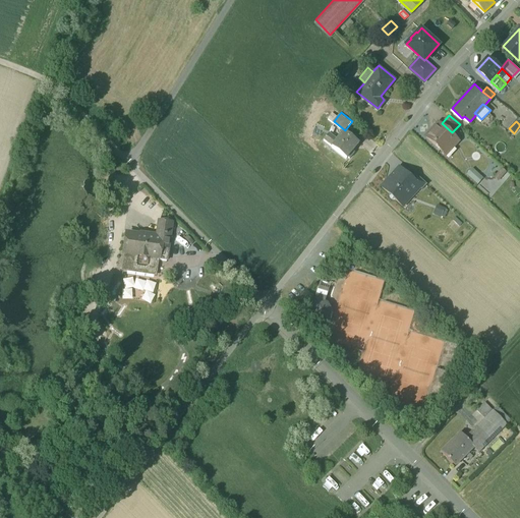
[(441,122),(436,127),(435,127),(427,134),(443,149),(449,142),(452,146),(458,138),(452,132),(442,123),(441,122)]
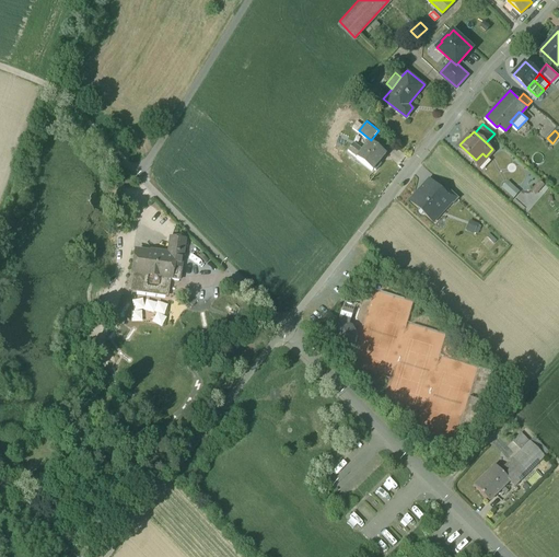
[(386,152),(371,140),(363,149),(359,155),(358,155),(373,169),(374,166),(376,169),(382,162),(380,160),(386,152)]
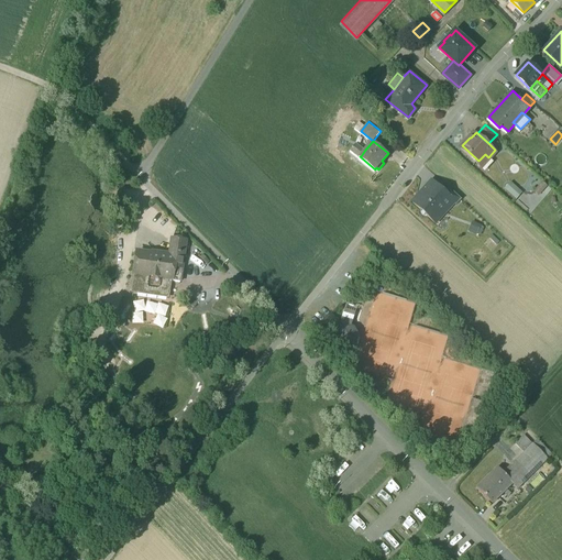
[(365,150),(356,143),(351,150),(361,156),(365,150)]
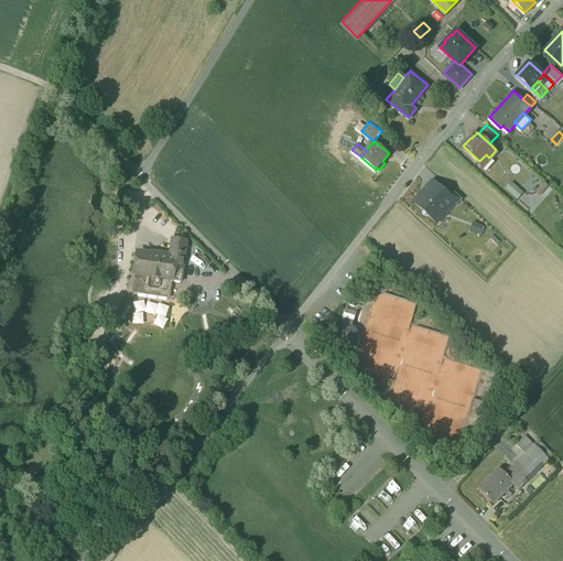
[(444,190),(433,179),(414,200),(422,207),(422,211),(425,213),(429,213),(436,220),(455,200),(456,200),(444,190)]
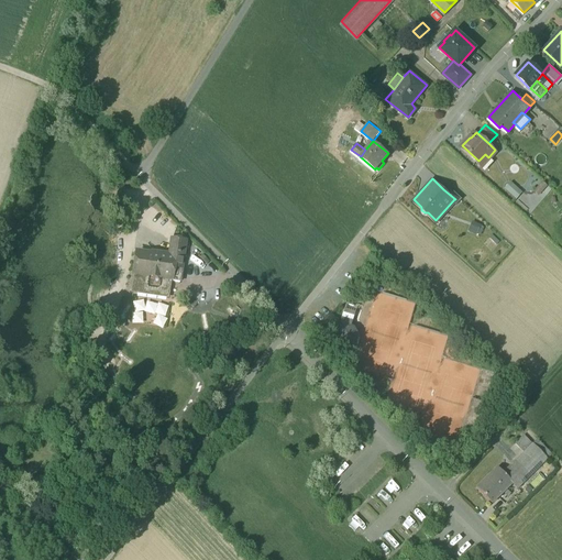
[(539,195),(547,185),(541,180),(533,189),(539,195)]
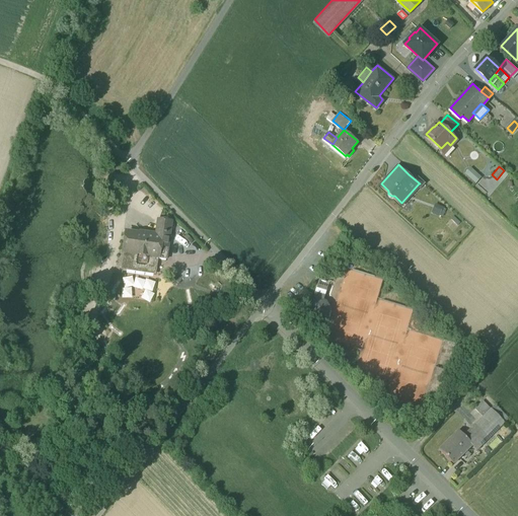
[(470,167),(465,173),(477,183),(483,176),(470,167)]
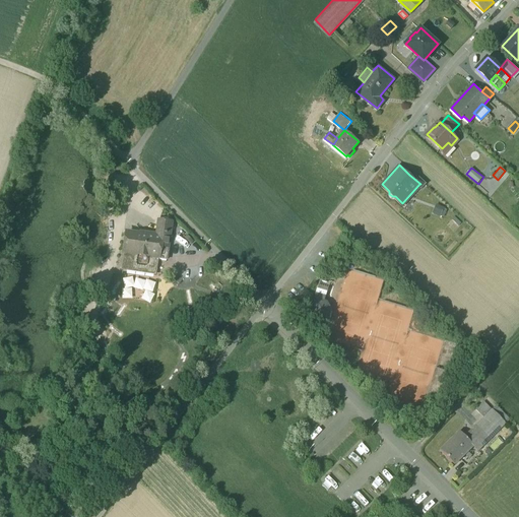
[(427,182),(413,170),(409,175),(420,184),(419,184),(422,187),(427,182)]
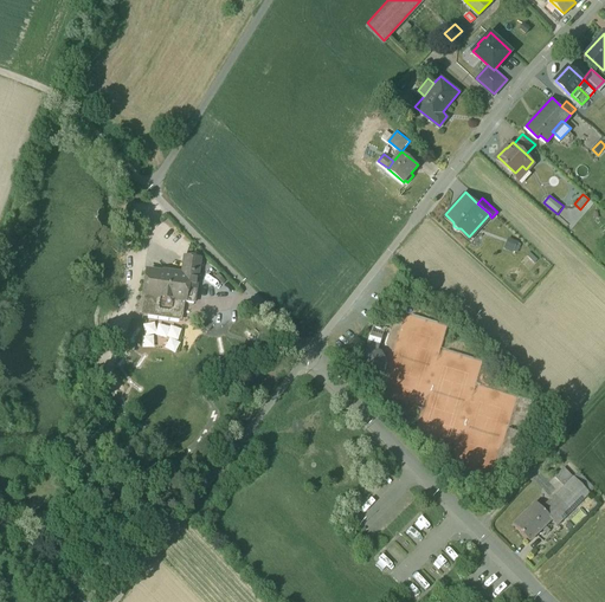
[(517,241),(508,238),(503,248),(513,252),(517,241)]
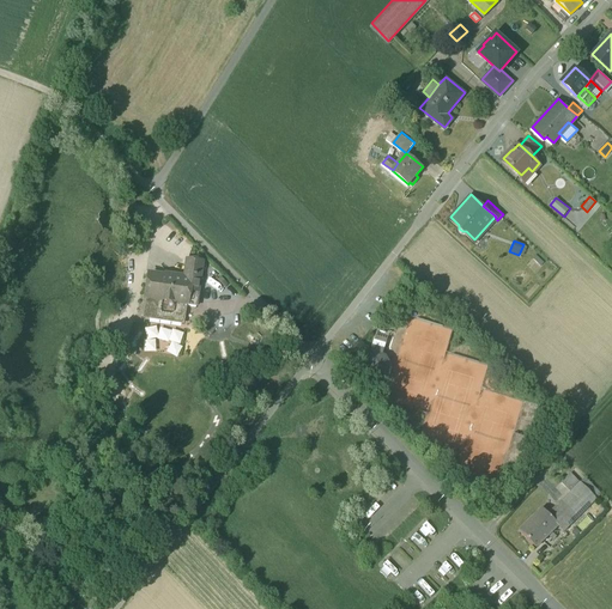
[(161,273),(152,272),(146,312),(186,318),(188,303),(198,304),(200,290),(204,259),(189,257),(188,268),(187,276),(176,275),(177,274),(167,272),(167,273),(161,273)]
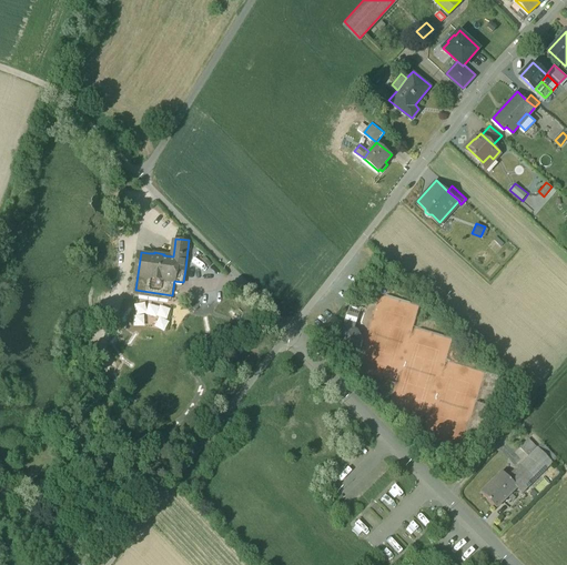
[(151,251),(149,253),(154,253),(154,252),(164,254),(163,255),(173,256),(174,249),(158,246),(155,248),(152,249),(151,251)]
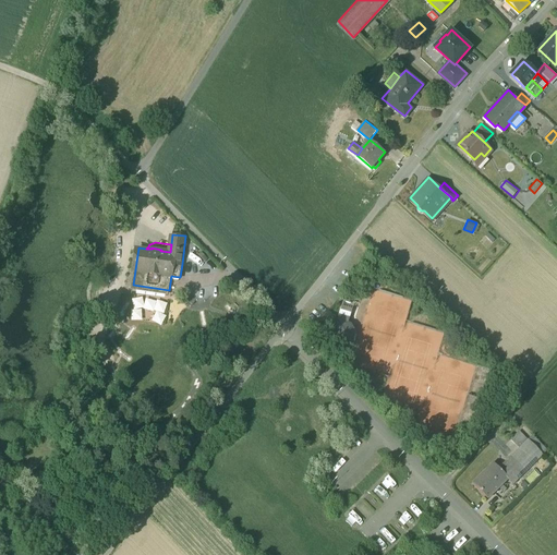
[(144,305),(154,308),(156,298),(146,294),(144,305)]
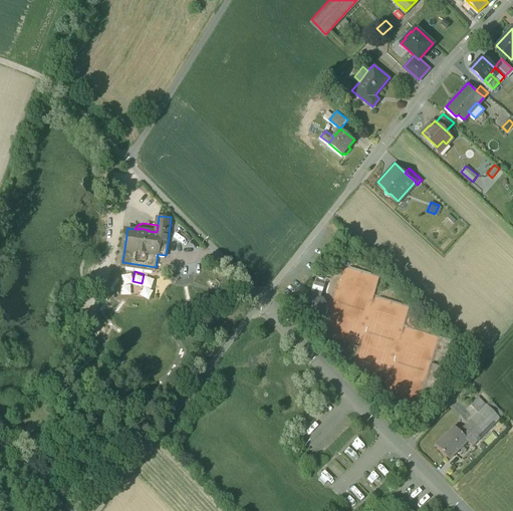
[(323,277),(317,275),(311,293),(321,296),(326,278),(323,277)]
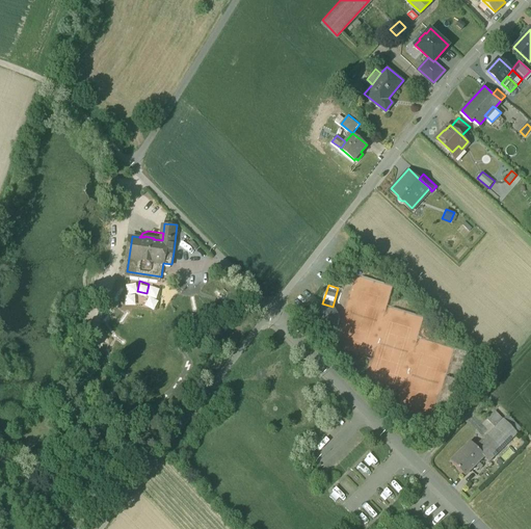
[(333,307),(322,303),(317,322),(336,327),(339,315),(335,307),(333,307)]
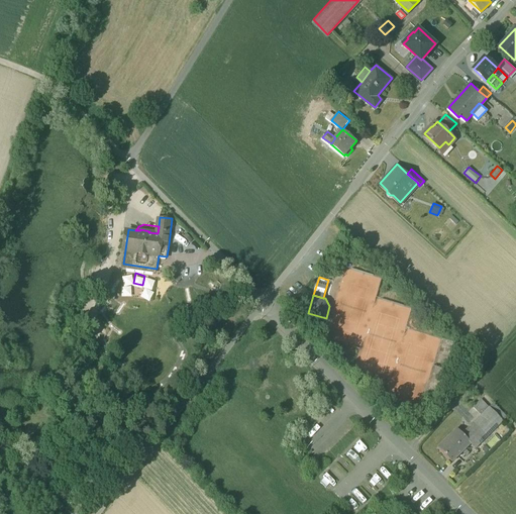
[(302,315),(298,319),(303,324),(307,320),(302,315)]
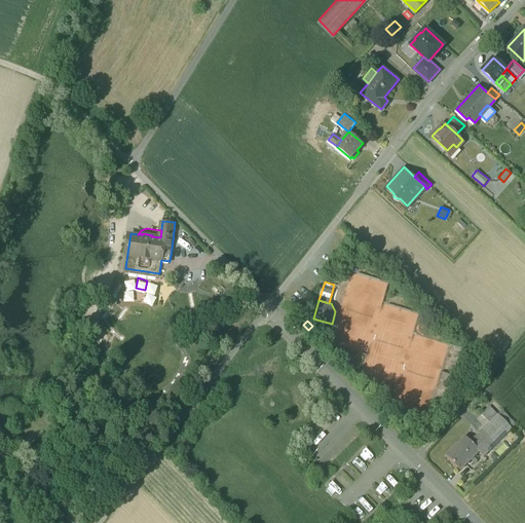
[(490,404),(482,412),(490,419),(498,412),(490,404)]
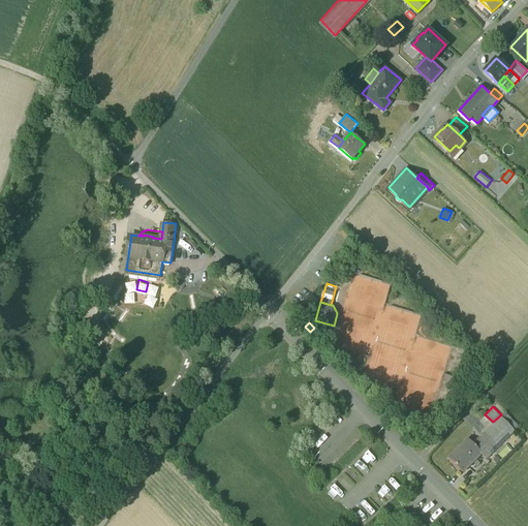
[(520,424),(505,409),(501,414),(515,429),(520,424)]
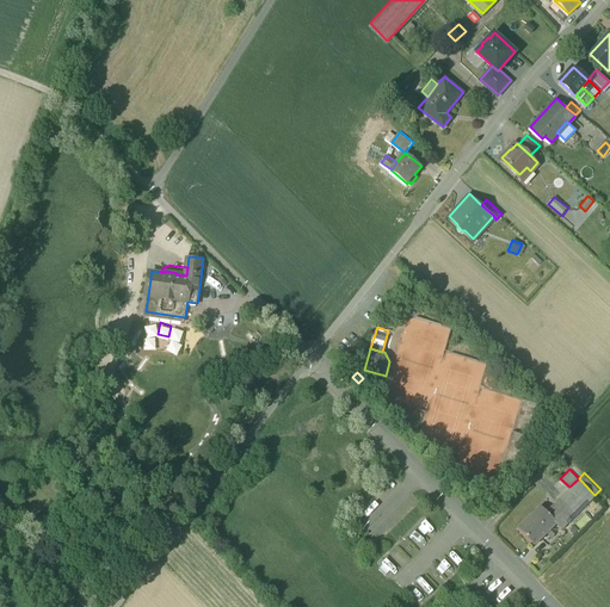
[(570,487),(560,497),(575,514),(589,501),(595,495),(579,478),(570,487)]
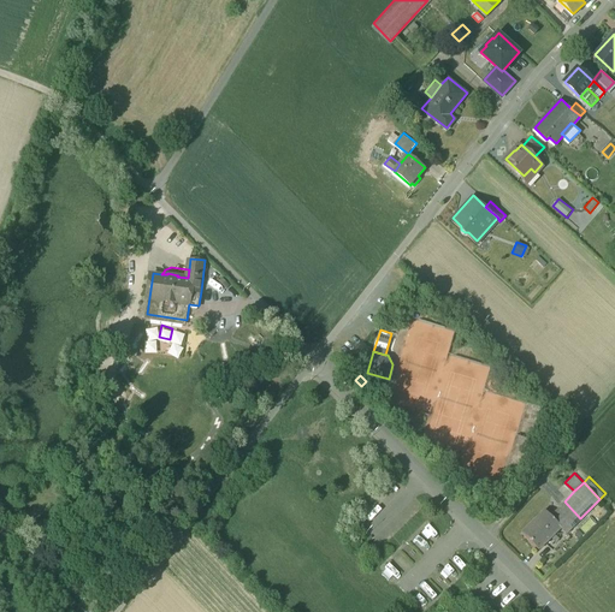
[(580,518),(565,501),(551,515),(561,526),(560,527),(566,533),(580,518)]
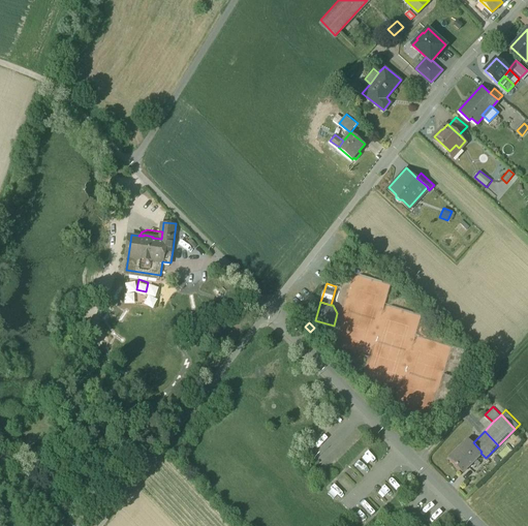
[(468,437),(448,457),(463,470),(480,453),(482,452),(473,442),(468,437)]
